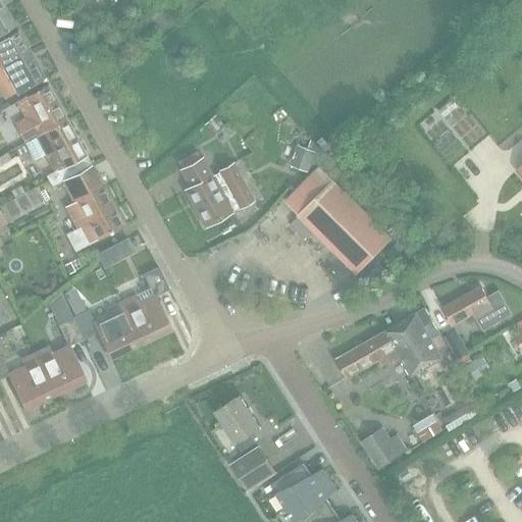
[(7,10),(0,14),(0,34),(16,24),(7,10)]
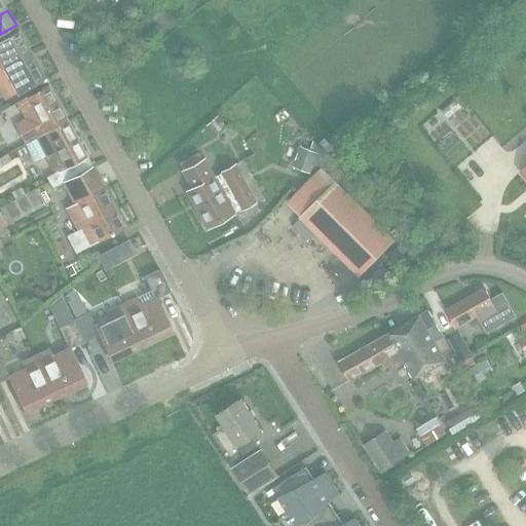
[(20,30),(0,40),(0,67),(30,50),(20,30)]
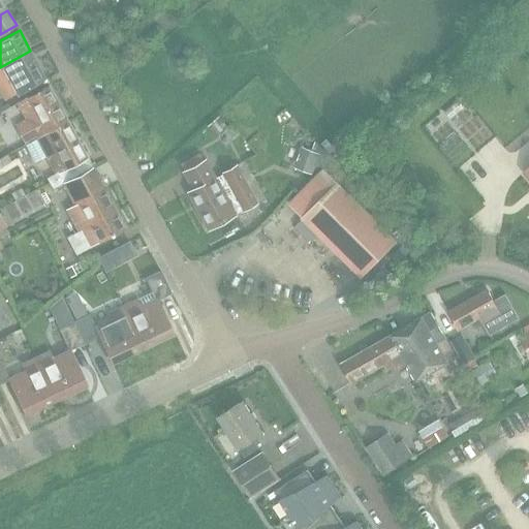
[(30,51),(0,67),(0,88),(5,98),(16,92),(17,94),(45,79),(30,51)]
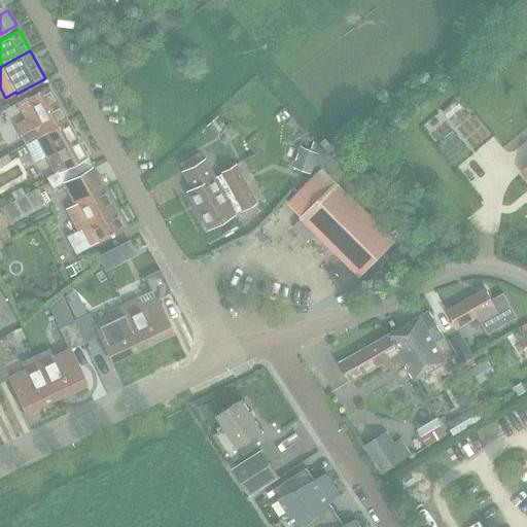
[(15,126),(25,144),(68,120),(48,84),(16,102),(26,119),(15,126)]
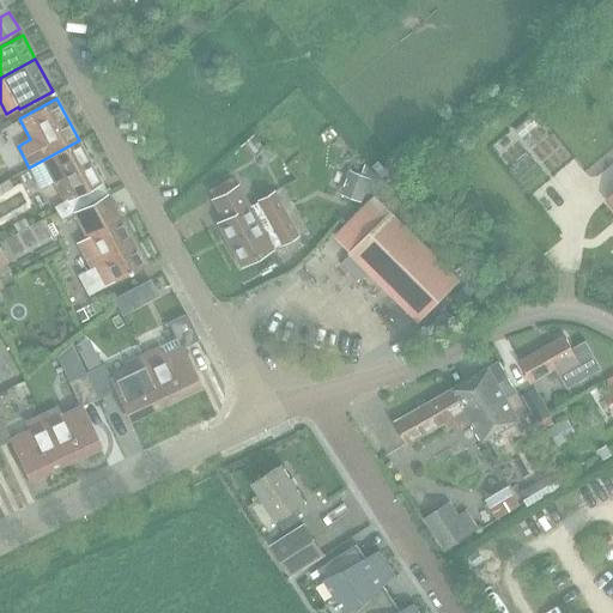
[(61,218),(73,212),(107,193),(79,140),(29,168),(41,189),(54,182),(65,202),(55,206),(61,218)]
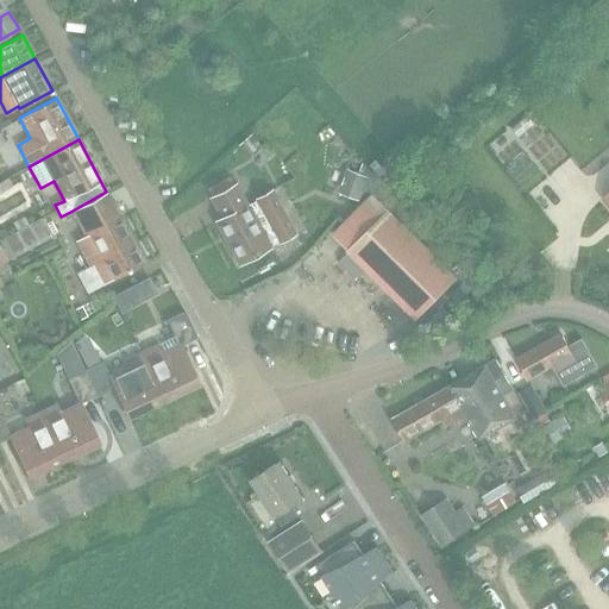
[(360,202),(369,180),(346,171),(338,194),(360,202)]
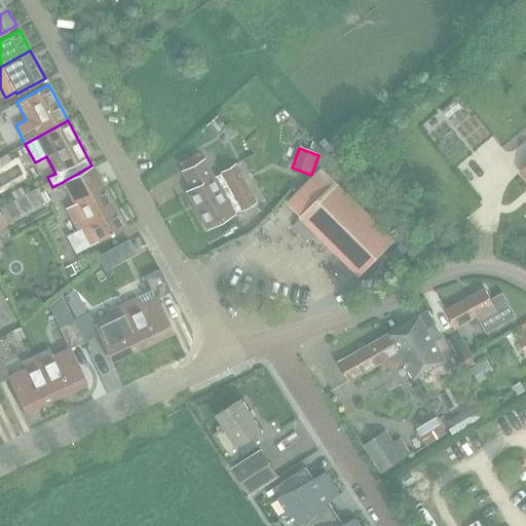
[(234,163),(213,176),(203,158),(202,159),(198,152),(178,162),(182,171),(191,188),(186,190),(207,227),(255,200),(234,163)]
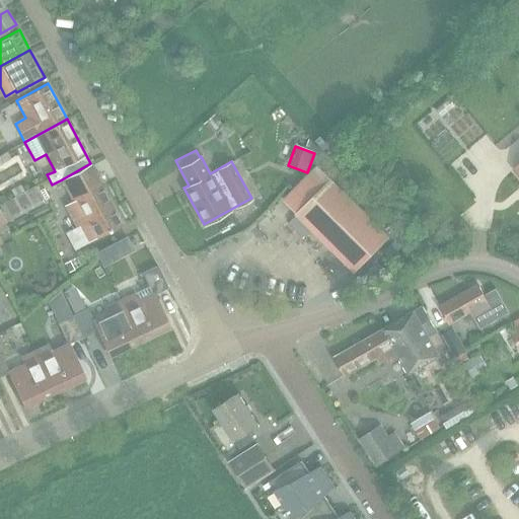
[(76,249),(94,239),(123,224),(90,163),(62,179),(73,202),(66,206),(77,227),(67,232),(76,249)]
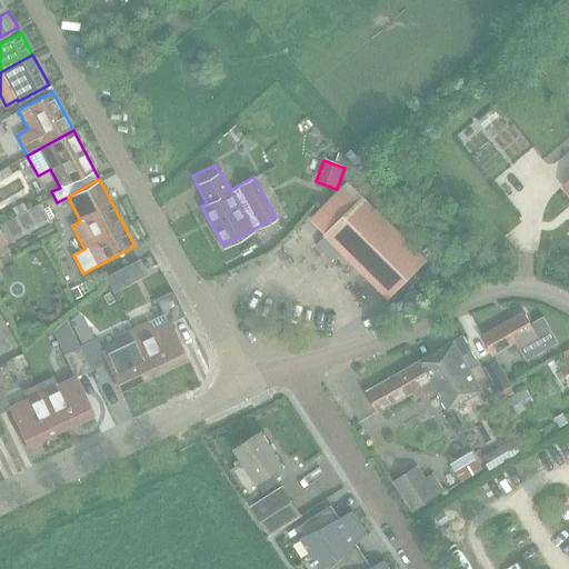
[(427,259),(426,258),(363,197),(349,182),(311,218),(326,232),(326,233),(389,297),(427,259)]
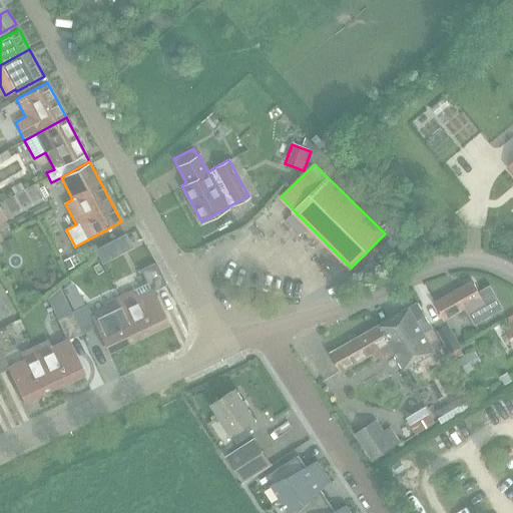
[(117,297),(137,338),(167,324),(151,292),(165,285),(155,263),(141,269),(150,289),(134,297),(131,291),(117,297)]
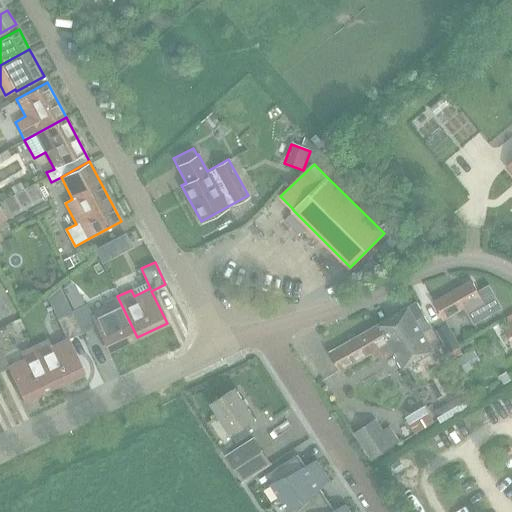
[(478,290),(472,280),(433,302),(443,319),(465,306),(474,323),(502,307),(489,284),(478,290)]
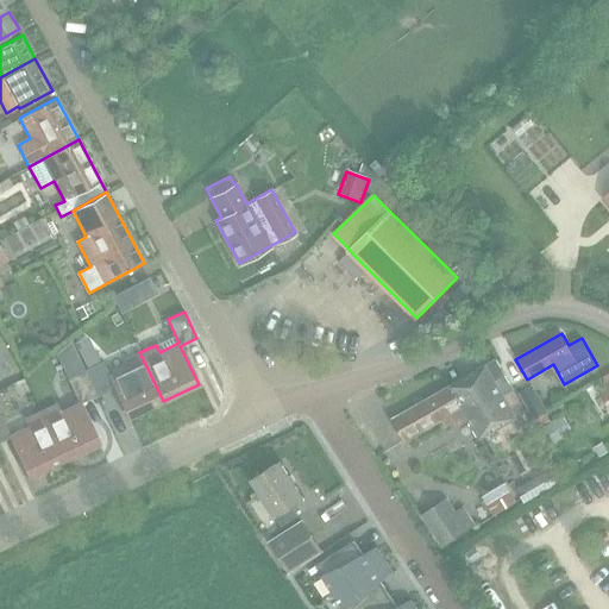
[(0,378),(11,374),(0,352),(0,378)]
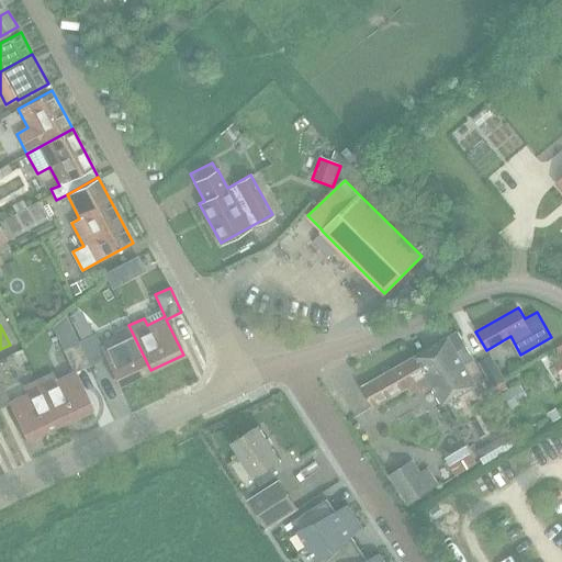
[(78,341),(89,364),(105,357),(119,385),(150,370),(128,325),(115,332),(119,338),(101,347),(94,334),(78,341)]
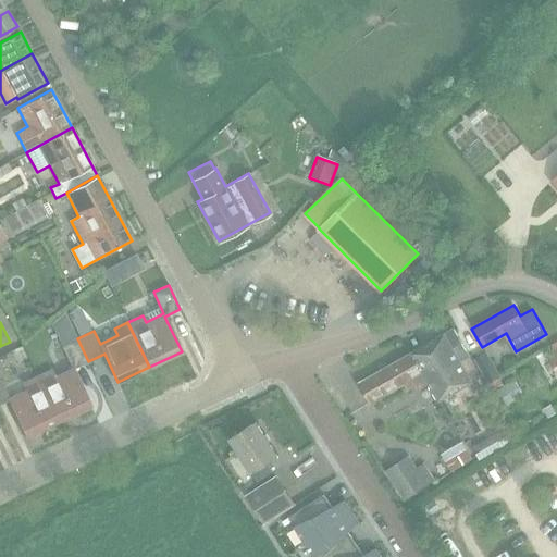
[(455,329),(417,350),(412,353),(426,379),(440,399),(471,381),(460,361),(470,356),(455,329)]
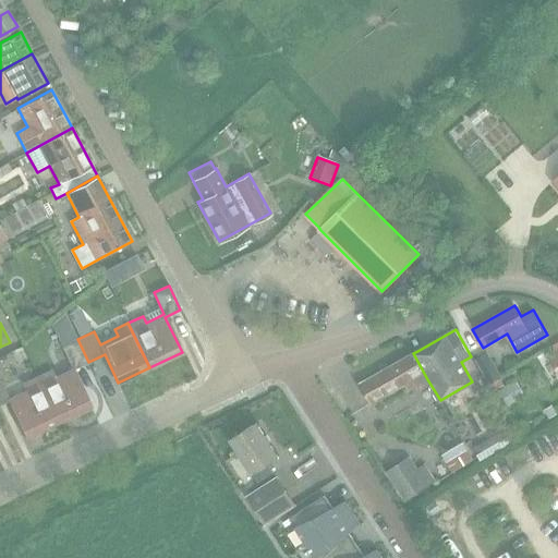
[(88,362),(77,339),(61,347),(72,368),(53,377),(50,371),(37,377),(58,421),(91,405),(73,368),(88,362)]
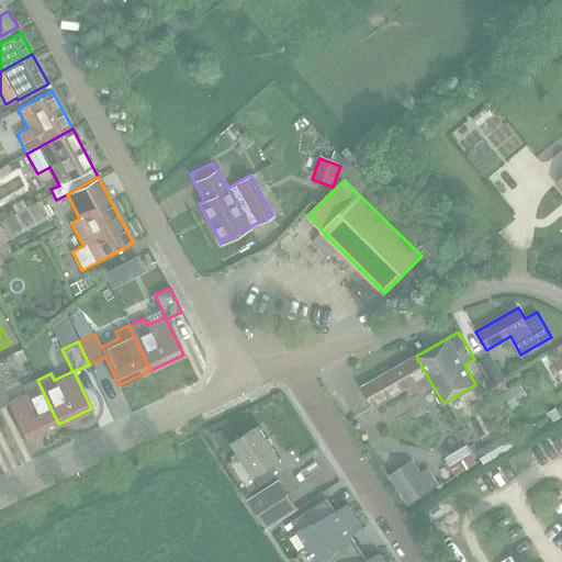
[(418,390),(420,388),(430,382),(416,356),(362,386),(374,406),(415,382),(418,390)]
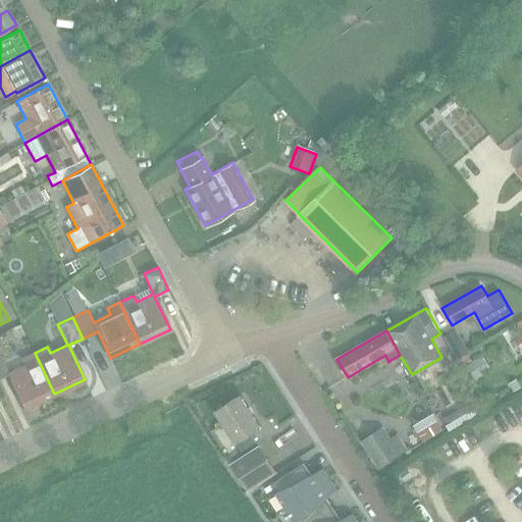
[(458,361),(469,354),(457,331),(445,337),(458,361)]
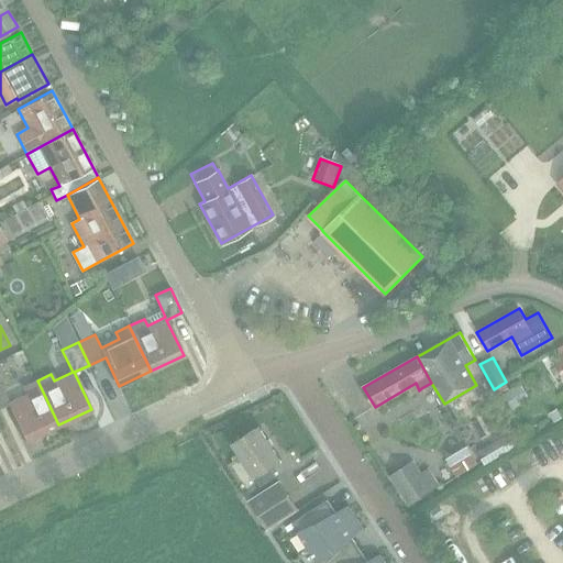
[(0,407),(9,404),(26,440),(58,424),(37,381),(24,386),(28,394),(9,403),(0,383),(0,407)]
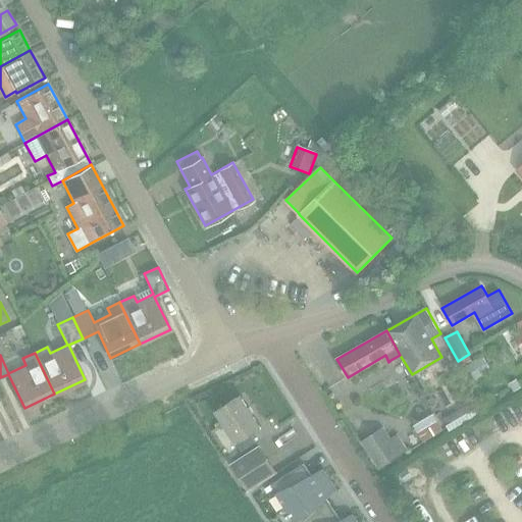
[(249,432),(259,426),(240,396),(215,412),(241,452),(255,441),(249,432)]
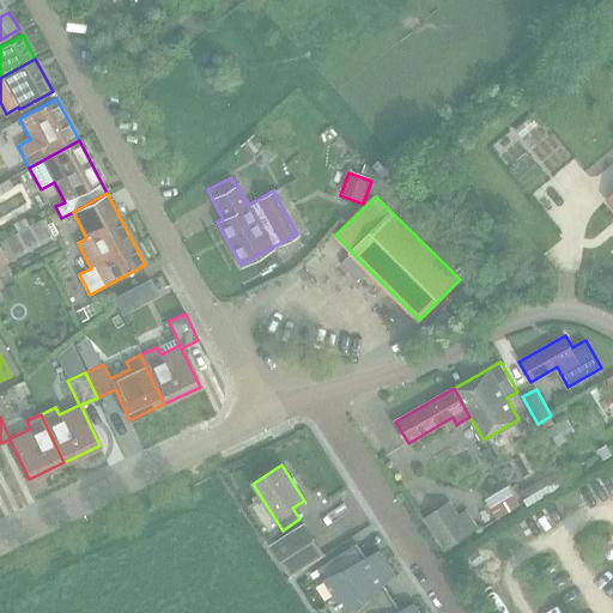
[(444,551),(459,541),(469,534),(449,503),(424,520),(444,551)]
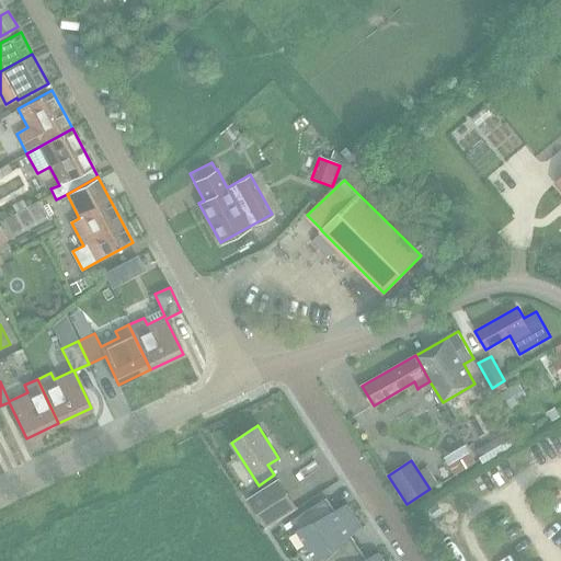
[(295,507),(277,480),(248,499),(265,526),(295,507)]
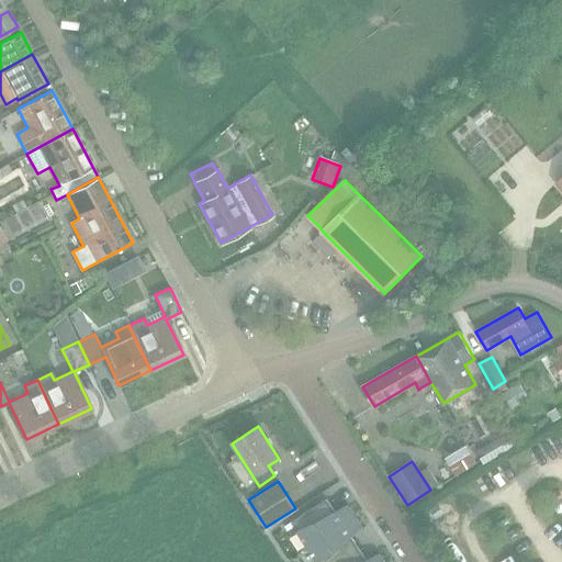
[(291,521),(307,547),(355,515),(347,504),(346,505),(335,512),(326,498),(291,521)]
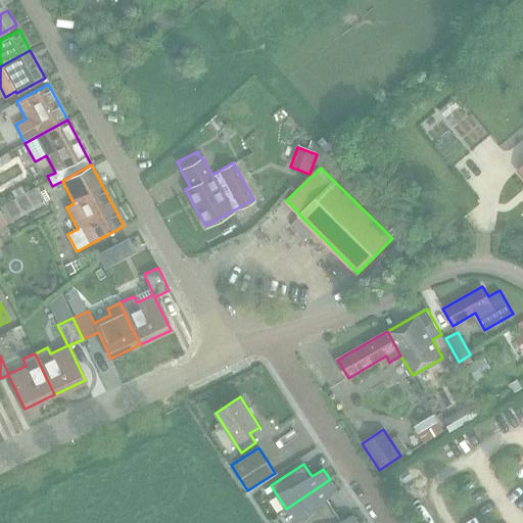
[(286,509),(294,522),(313,522),(333,510),(325,498),(336,491),(337,490),(330,479),(286,509)]
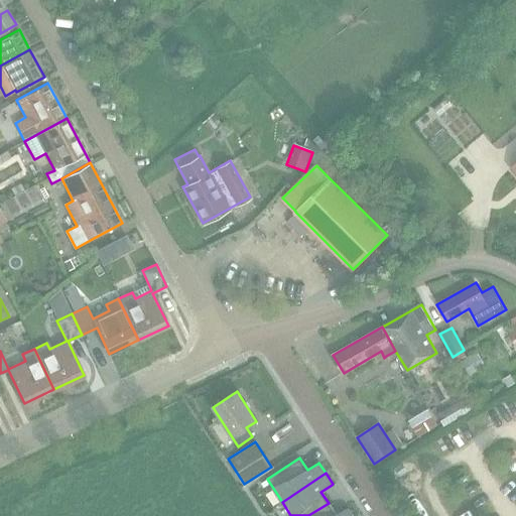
[(329,503),(308,515),(353,515),(348,507),(346,508),(336,515),(329,503)]
